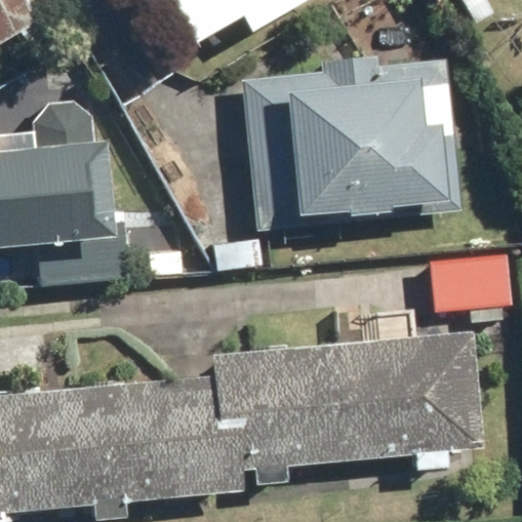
[(0,0),(0,46),(25,33),(31,44),(82,14),(73,0),(0,0)]
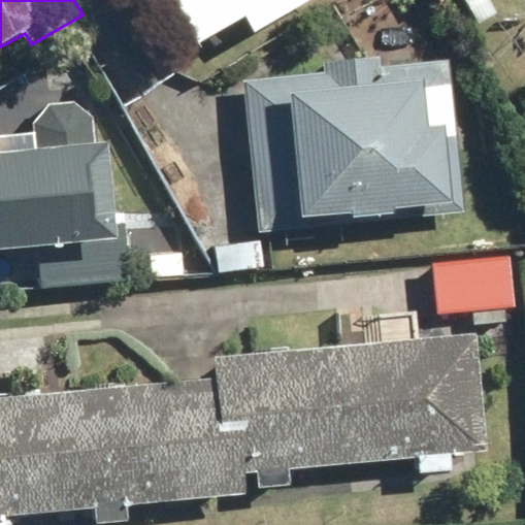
[(165,0),(191,44),(235,20),(244,36),(307,0),(165,0)]
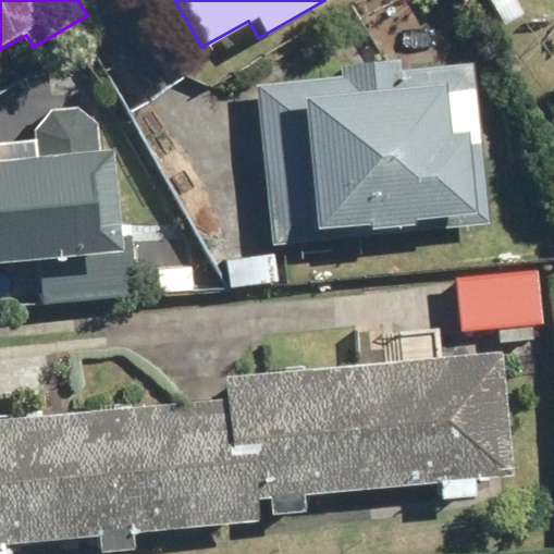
[(344,78),(258,86),(273,243),(489,222),(474,66),(399,74),(398,60),(343,64),(344,78)]
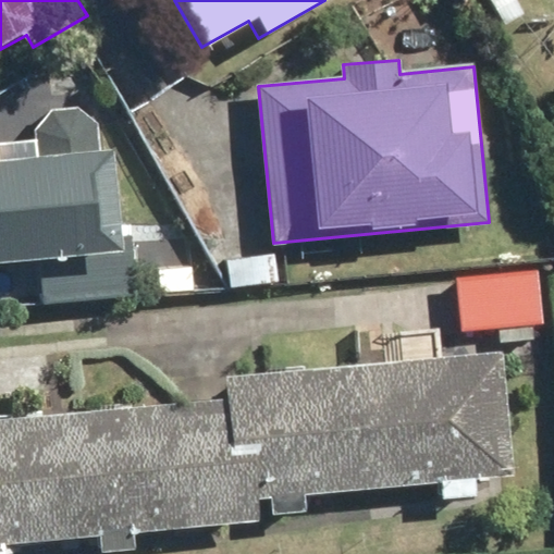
[(40,159),(0,161),(0,262),(39,261),(42,304),(142,298),(137,235),(111,236),(105,130),(83,109),(58,111),(38,130),(40,159)]
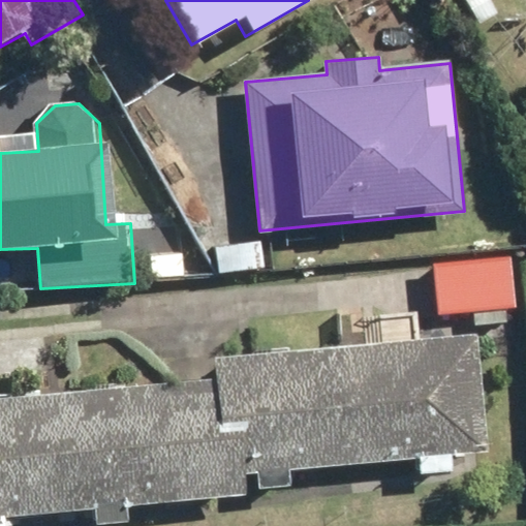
[(513,255),(433,264),(438,316),(518,309),(513,255)]
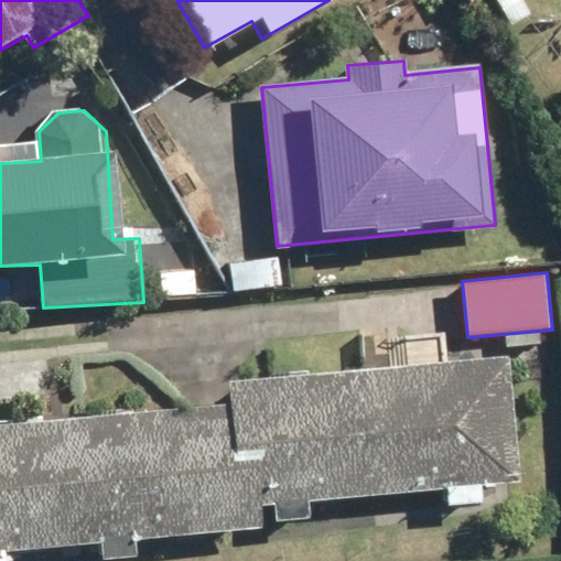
[(504,356),(218,380),(220,406),(0,424),(0,551),(257,529),(255,506),(515,484),(504,356)]
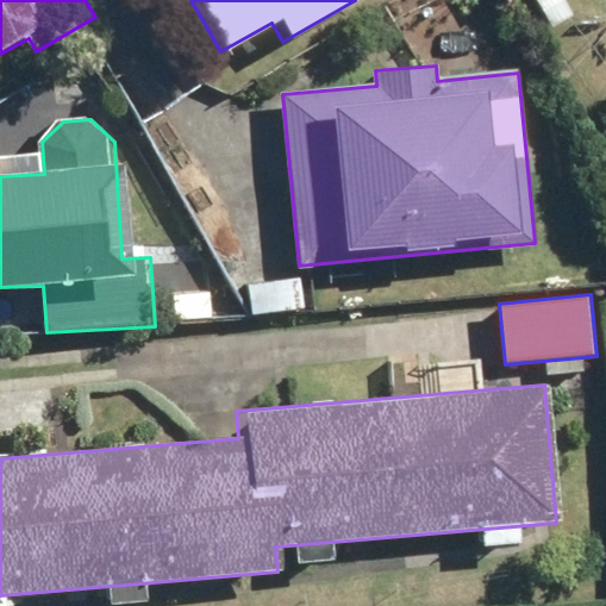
All buildings are outlined.
